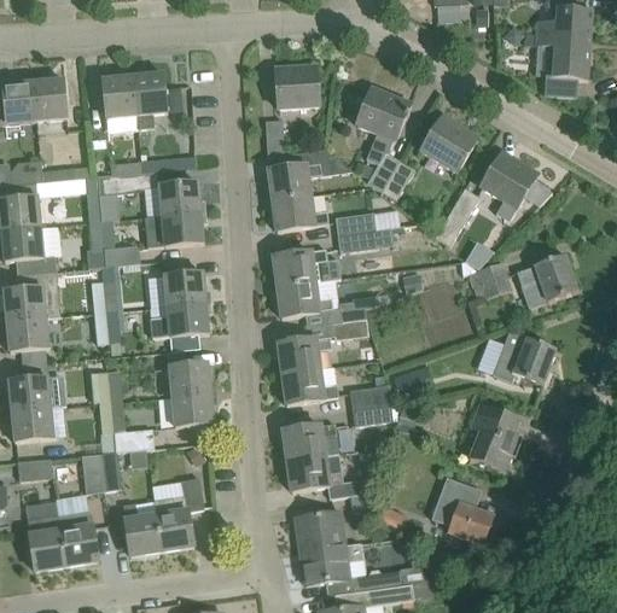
[(536,19),(536,33),(591,36),(592,10),(578,9),(580,0),(547,0),(547,7),(557,9),(556,21),(536,19)]
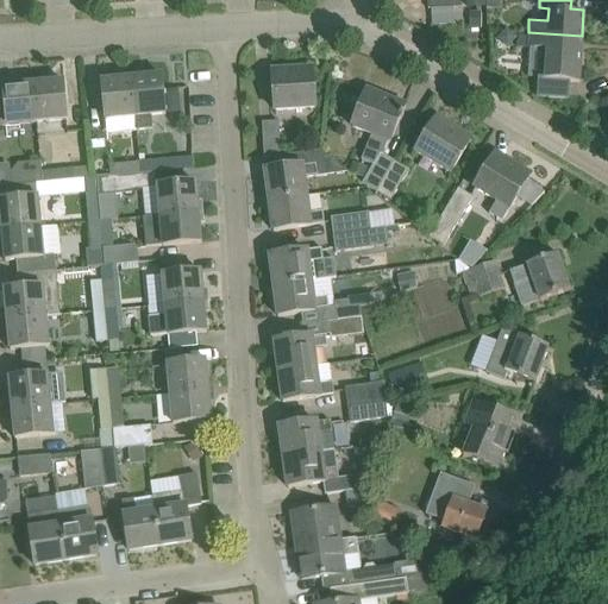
[(469,24),(480,25),(481,8),(469,8),(469,24)]
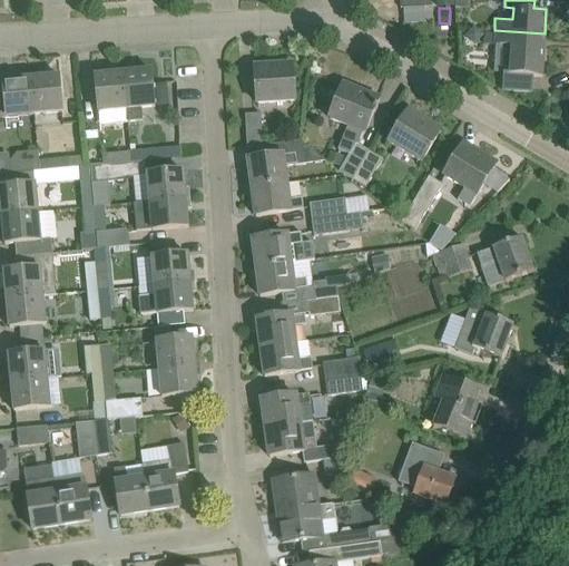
[(545,33),(494,30),(493,41),(511,42),(509,70),(502,69),(501,87),(531,88),(532,72),(541,74),(545,33)]
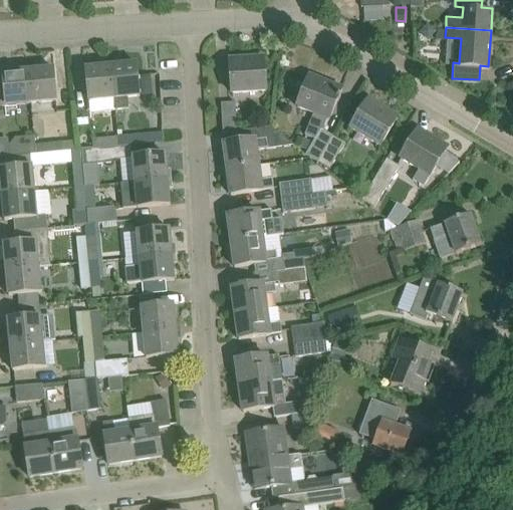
[(229,57),(231,90),(265,88),(263,54),(229,57)]
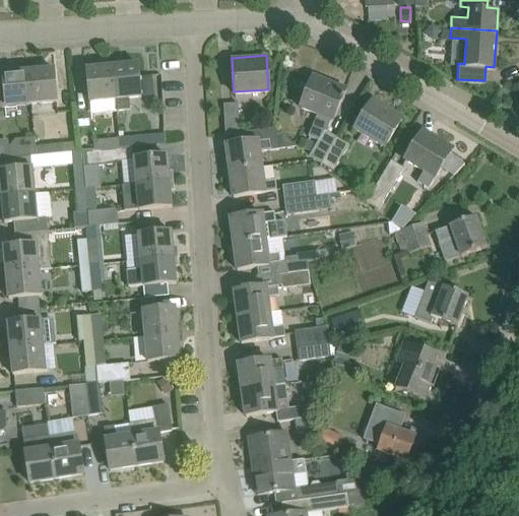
[(137,61),(112,64),(116,108),(130,107),(129,95),(140,94),(137,61)]
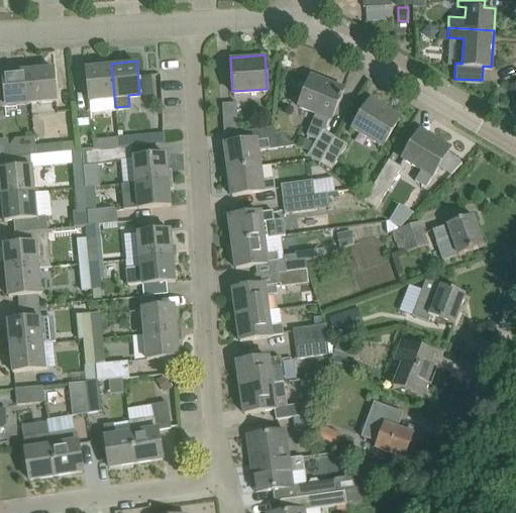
[(111,64),(85,66),(88,99),(92,98),(93,108),(114,106),(111,64)]
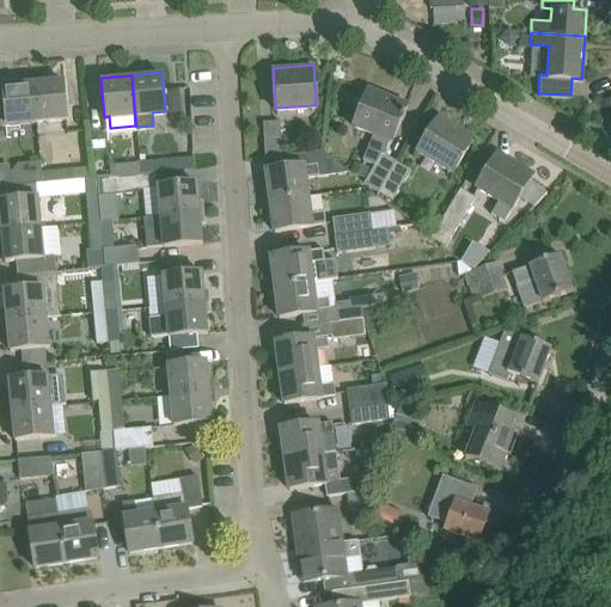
[(62,78),(34,80),(37,120),(66,116),(62,78)]
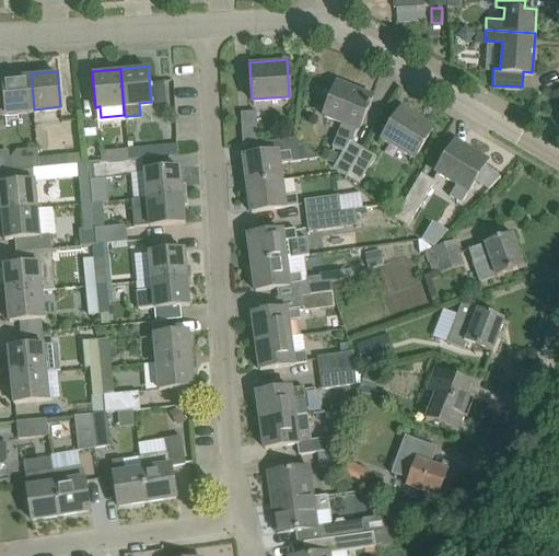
[(2,77),(3,90),(0,90),(0,112),(34,109),(31,73),(2,77)]
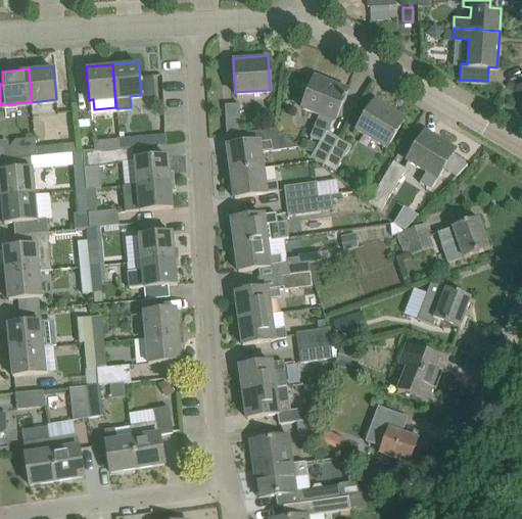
[(346,87),(314,75),(301,106),(318,113),(310,134),(320,138),(310,154),(323,161),(338,136),(328,130),(332,119),(333,120),(346,87)]
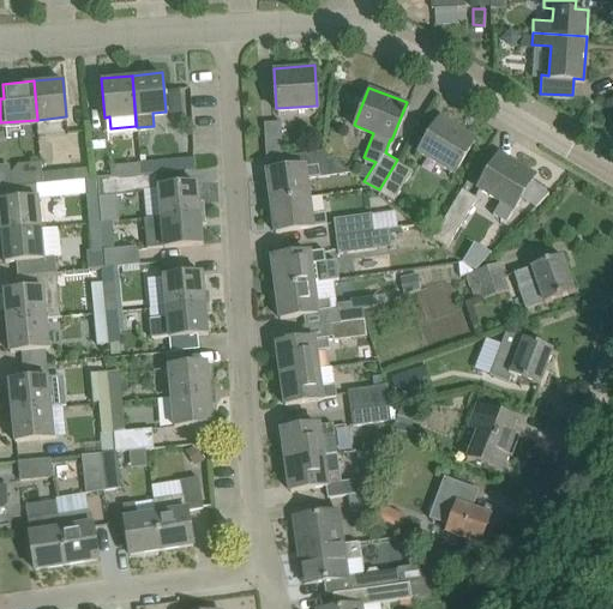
[(418,150),(452,170),(474,137),(439,115),(418,150)]
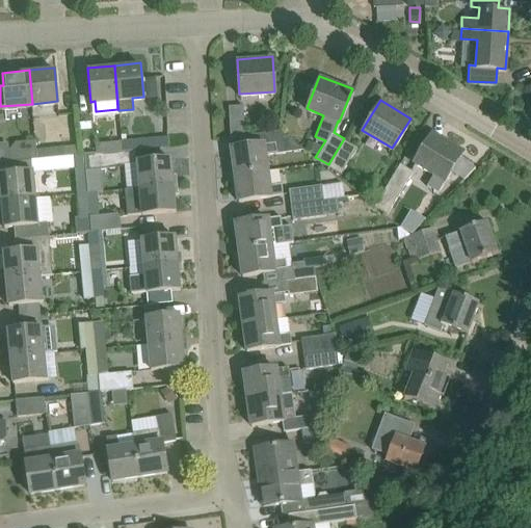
[(228,104),(230,135),(245,134),(243,103),(228,104)]
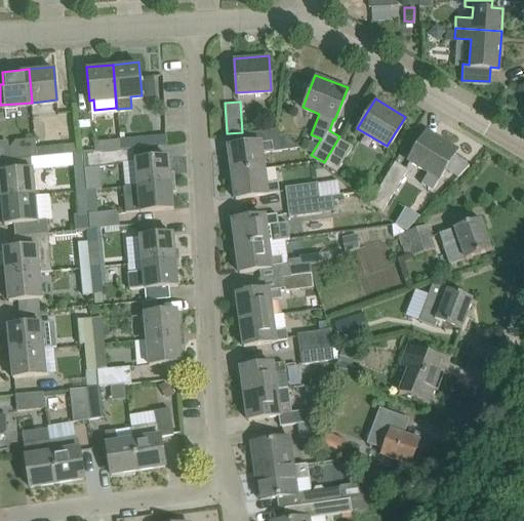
[(255,139),(228,144),(231,169),(263,165),(260,150),(299,145),(276,126),(254,129),(255,139)]
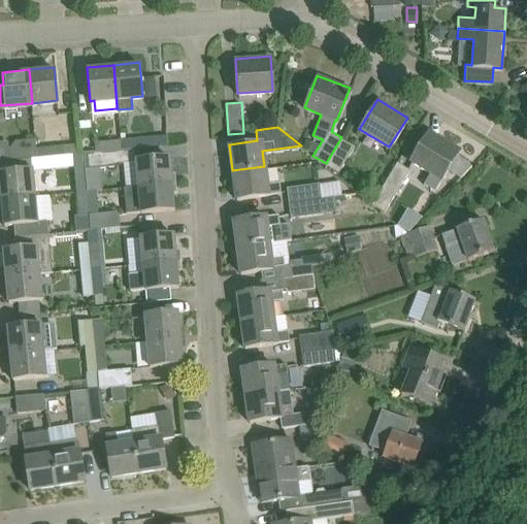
[(410,160),(440,177),(459,149),(428,130),(410,160)]
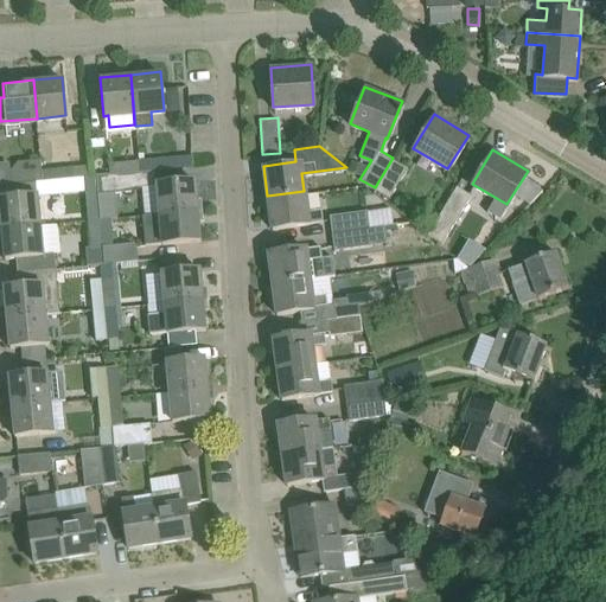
[(154,157),(138,158),(139,168),(170,165),(168,154),(154,157)]
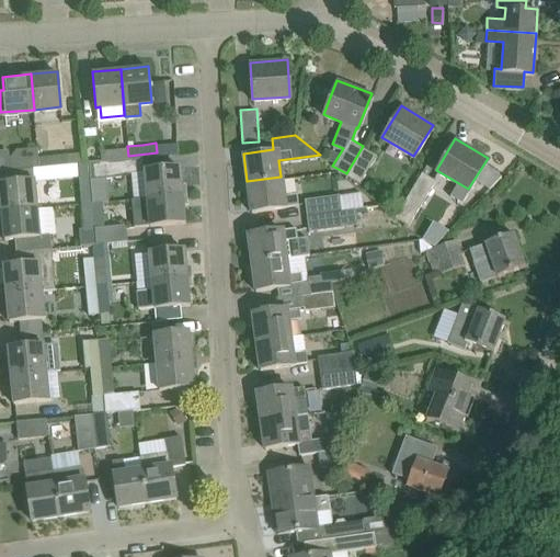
[(37,155),(36,145),(15,147),(10,155),(11,168),(38,165),(37,155)]
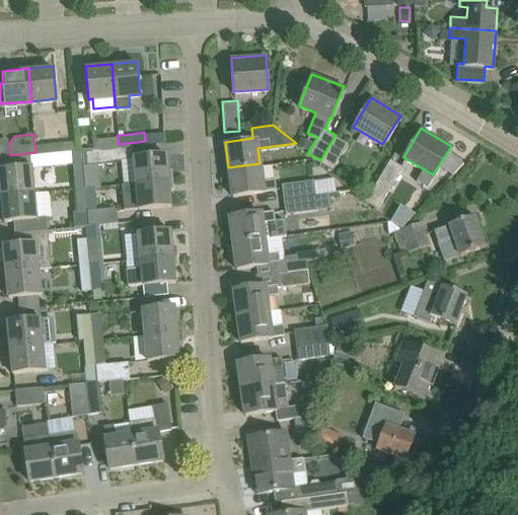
[(118,135),(92,137),(93,146),(109,145),(119,144),(118,135)]
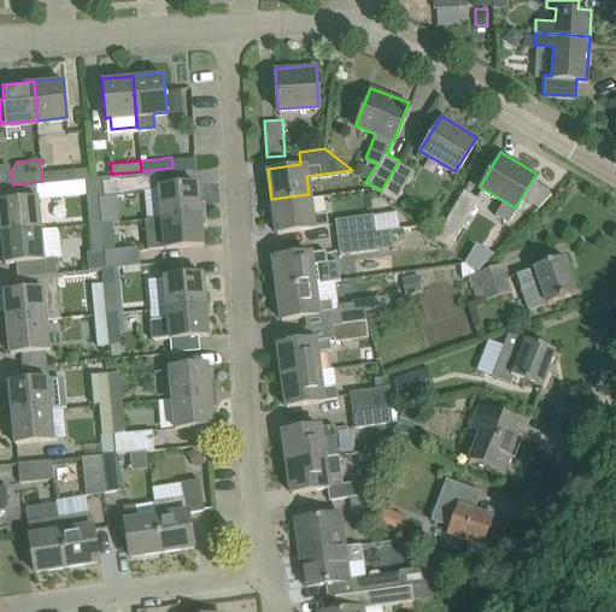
[(368,176),(371,166),(356,160),(352,170),(368,176)]
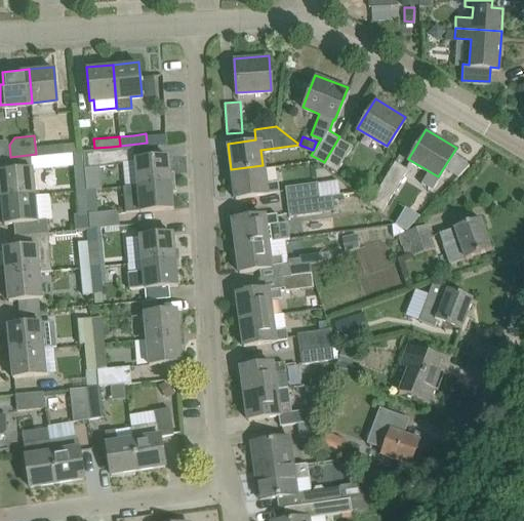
[(339,136),(324,162),(336,170),(352,144),(339,136)]
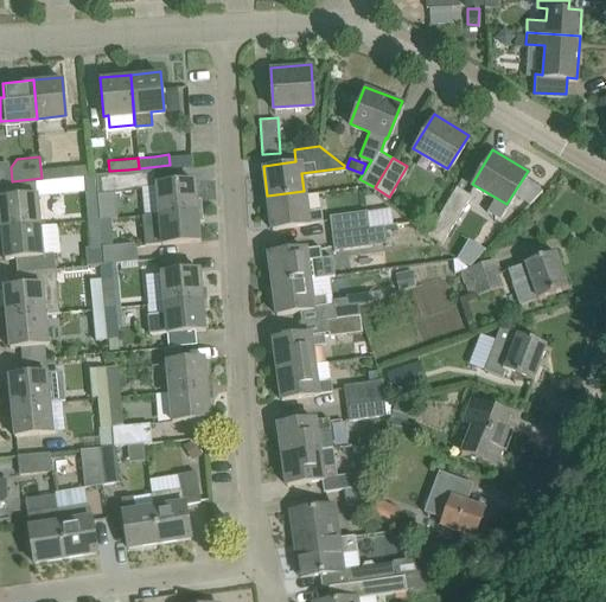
[(71,164),(40,167),(42,178),(72,174),(71,164)]
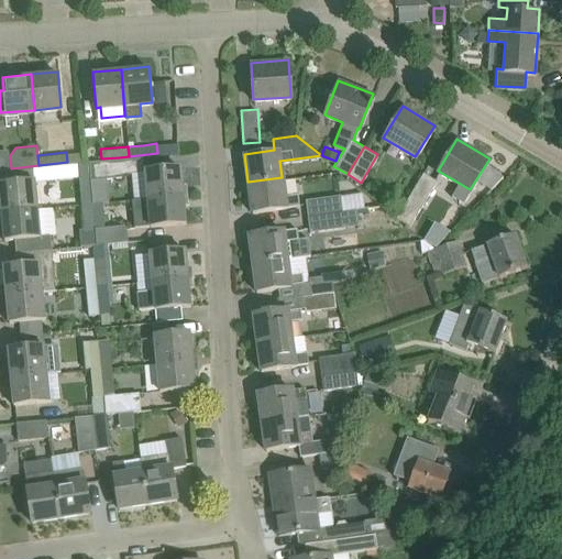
[(90,177),(90,178),(100,177),(121,175),(119,157),(101,159),(88,160),(90,173),(90,177)]
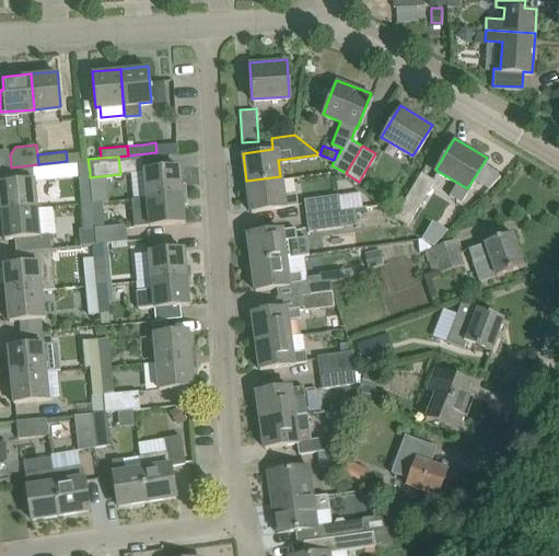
[(143,168),(146,196),(182,192),(178,164),(143,168)]
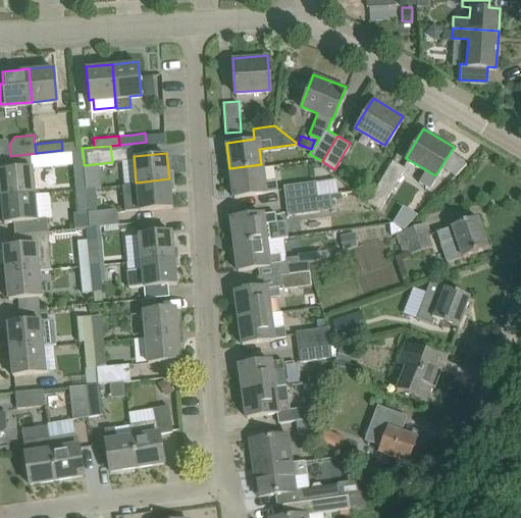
[(404,166),(392,159),(367,200),(379,207),(404,166)]
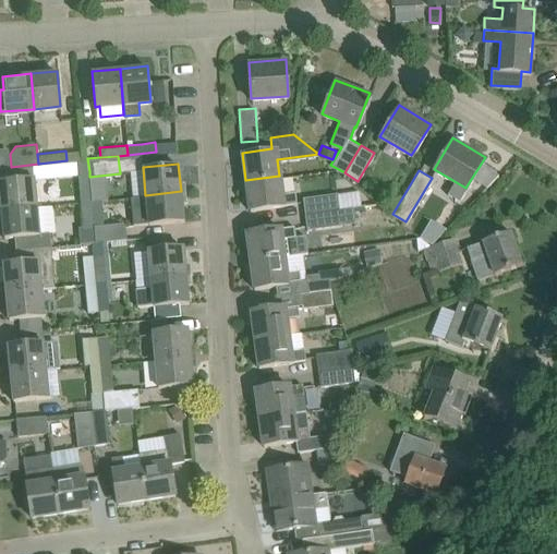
[(79,172),(82,202),(89,201),(86,171),(79,172)]
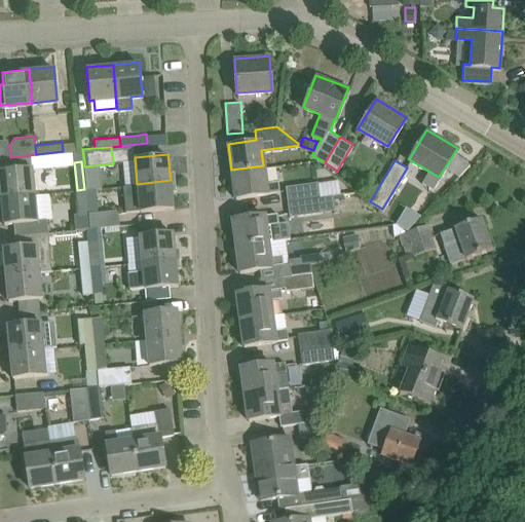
[(263,165),(231,170),(235,196),(268,192),(267,191),(279,189),(278,179),(265,181),(263,165)]
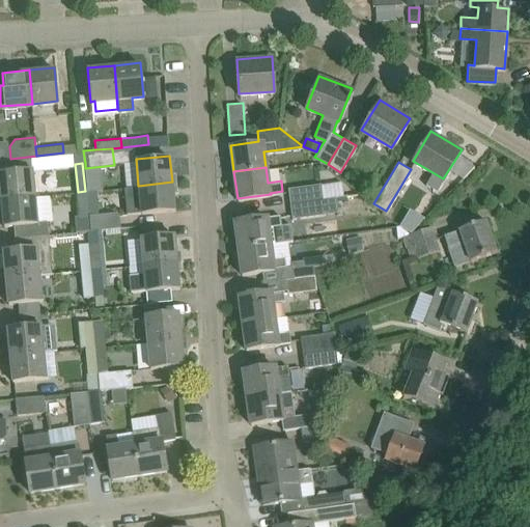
[(0,187),(1,198),(35,195),(32,168),(0,171),(0,187)]
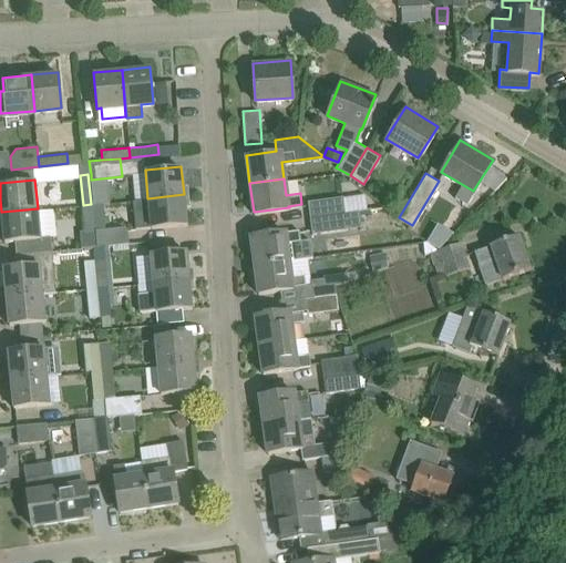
[(184,194),(147,198),(133,200),(135,226),(151,225),(151,226),(186,223),(184,194)]
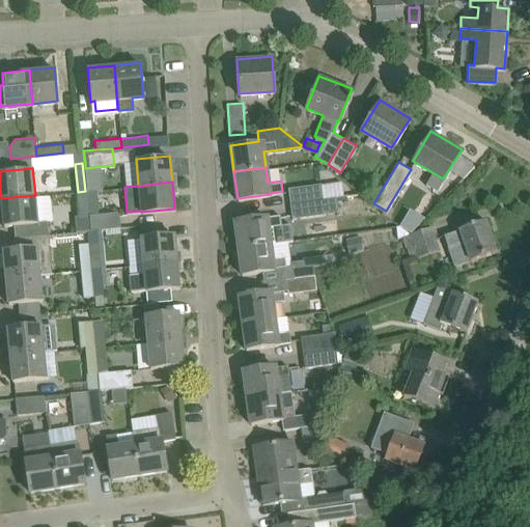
[(287,187),(289,201),(323,197),(321,182),(287,187)]
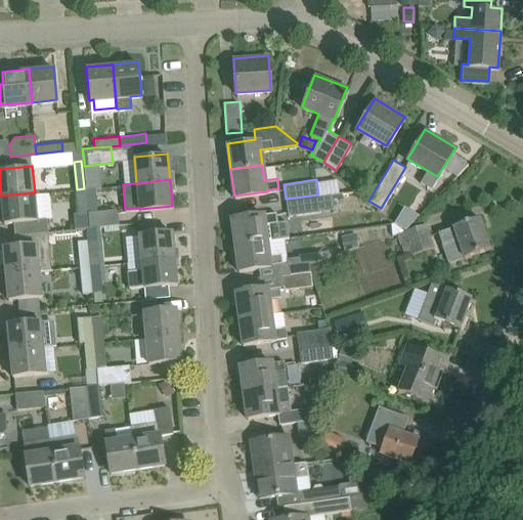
[(87,213),(89,213),(89,210),(97,209),(95,187),(84,188),(87,213)]
